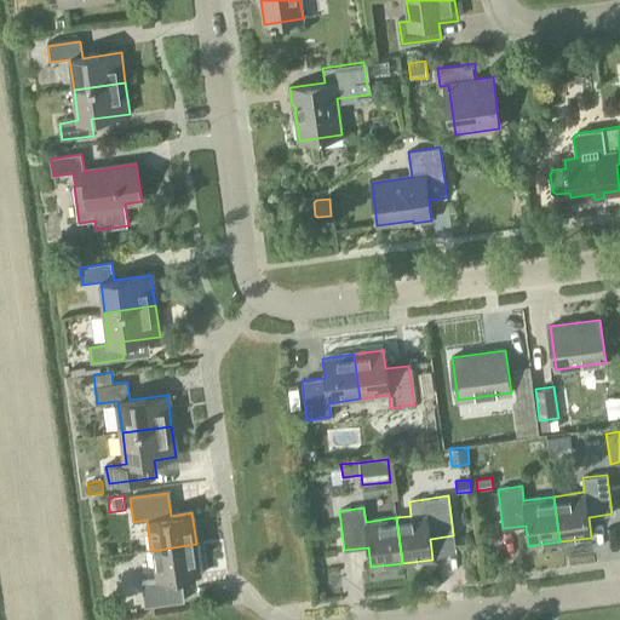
[(181,578),(201,575),(196,544),(150,551),(155,581),(141,584),(144,607),(184,601),(181,578)]
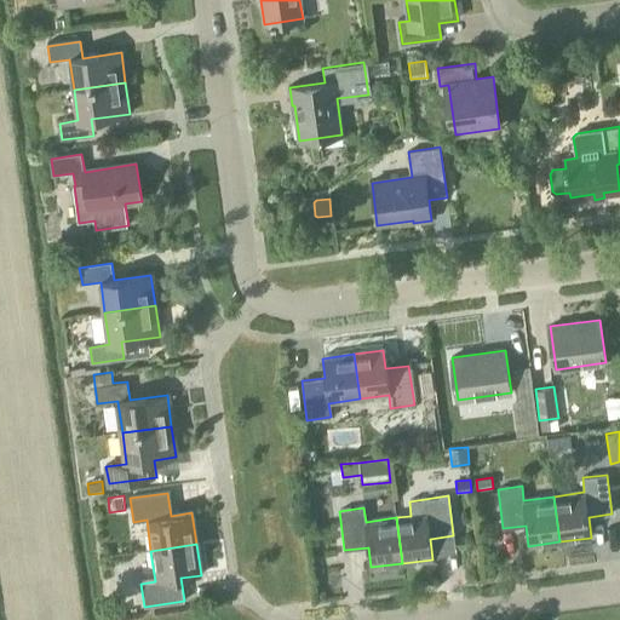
All buildings are outlined.
